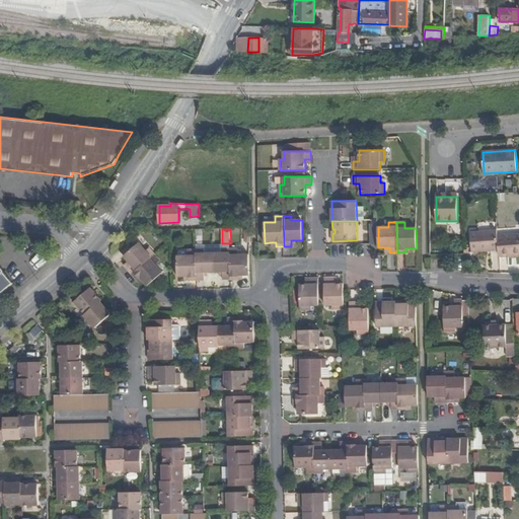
[(497,230),(470,232),(472,252),(499,250),(498,236),(497,230)]
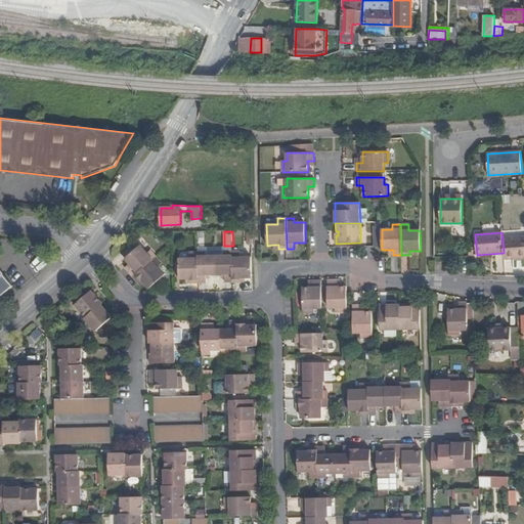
[(523,236),(503,238),(504,253),(504,259),(523,257),(523,236)]
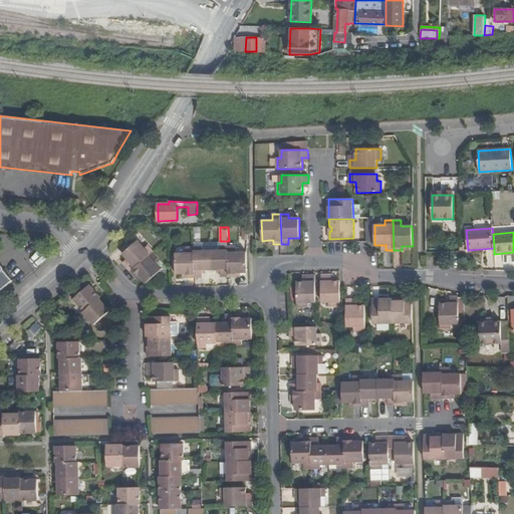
[(145,249),(138,241),(122,254),(127,259),(130,262),(125,266),(131,271),(154,252),(149,246),(145,249)]
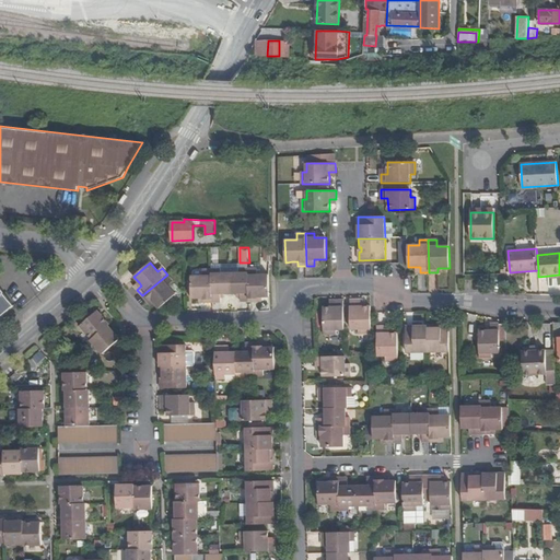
[(202,276),(191,277),(191,299),(199,299),(203,298),(203,302),(212,302),(211,269),(202,270),(202,276)]
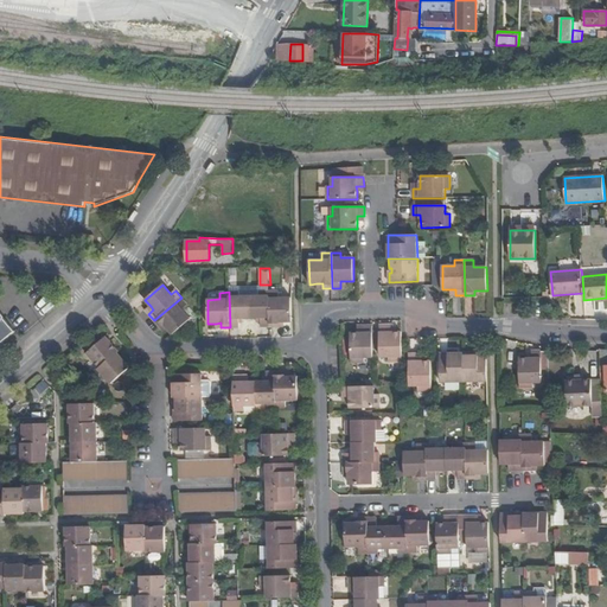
[(240,292),(229,292),(230,327),(240,327),(240,323),(238,318),(243,318),(250,318),(249,296),(240,296),(240,292)]
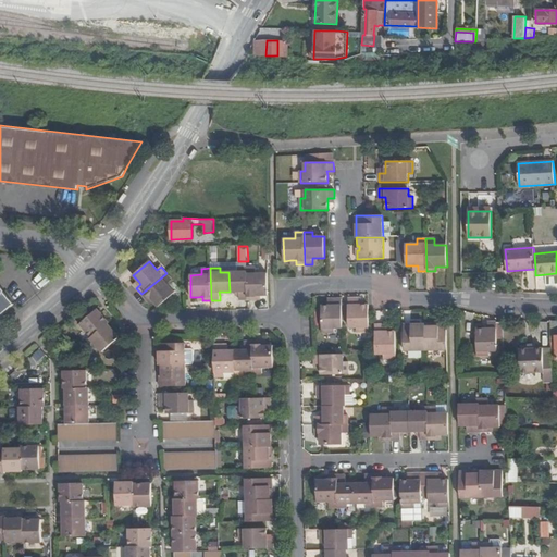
[(238,272),(229,272),(230,292),(235,292),(239,292),(239,296),(239,300),(247,299),(247,268),(237,268),(238,272)]
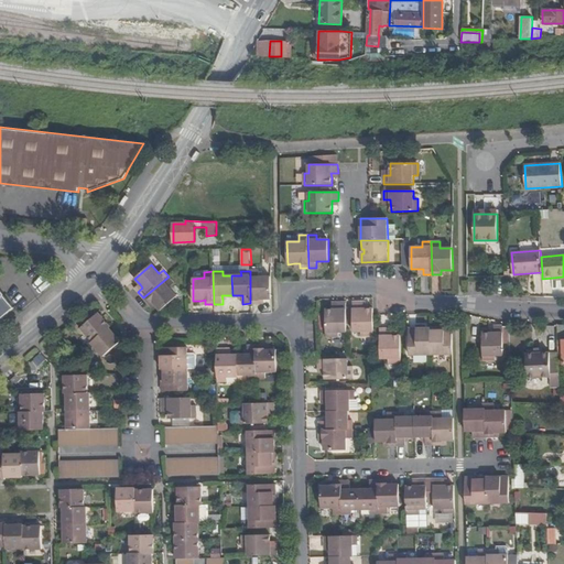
[(259,271),(250,271),(250,303),(259,303),(259,299),(264,299),(271,299),(271,277),(259,277),(259,271)]
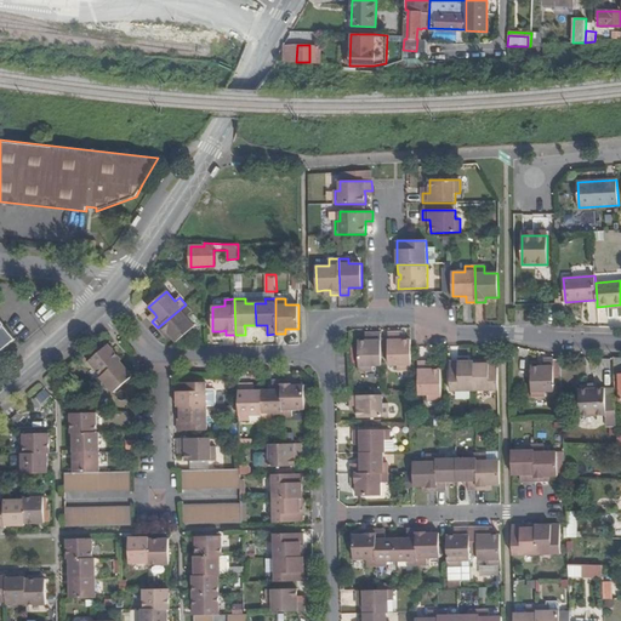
[(192,312),(186,305),(158,328),(165,335),(169,332),(171,336),(177,342),(195,326),(187,317),(192,312)]
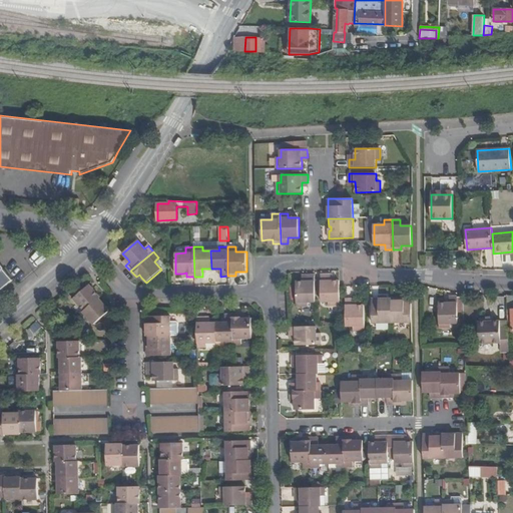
[(0,291),(13,281),(0,265),(0,291)]
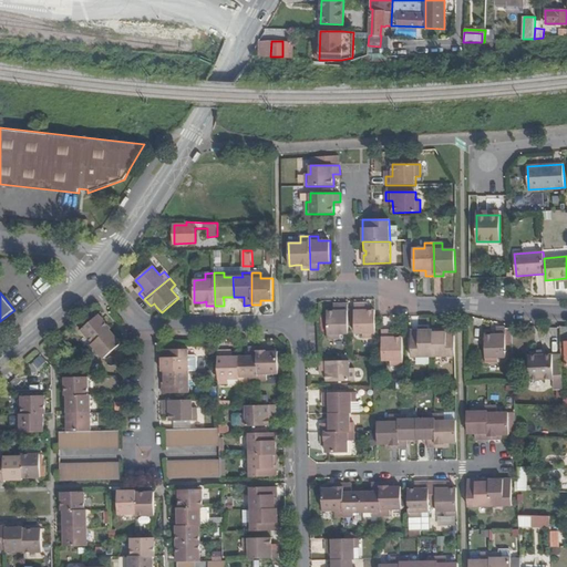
[(334,311),(327,311),(328,339),(340,339),(340,333),(349,333),(348,303),(339,305),(339,311),(334,311)]
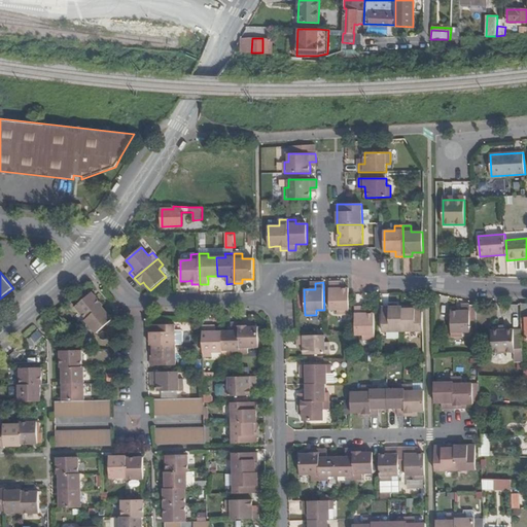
[(338,282),(329,282),(329,310),(338,310),(338,314),(349,314),(349,294),(349,288),(343,288),(338,288),(338,282)]
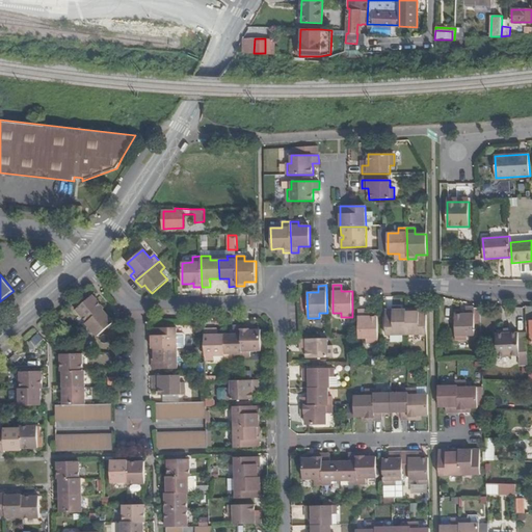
[(92,295),(76,310),(87,322),(103,309),(104,308),(92,295)]
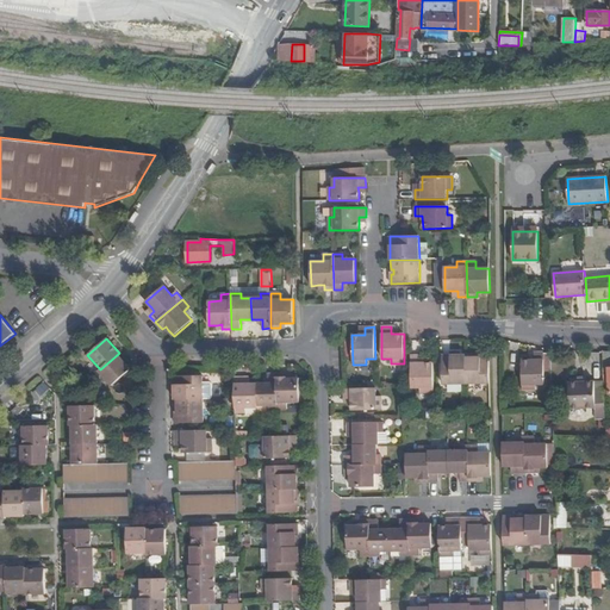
[(529,360),(522,360),(522,390),(536,390),(536,385),(545,385),(545,362),(551,362),(549,354),(543,354),(543,353),(534,353),(534,360),(529,360)]
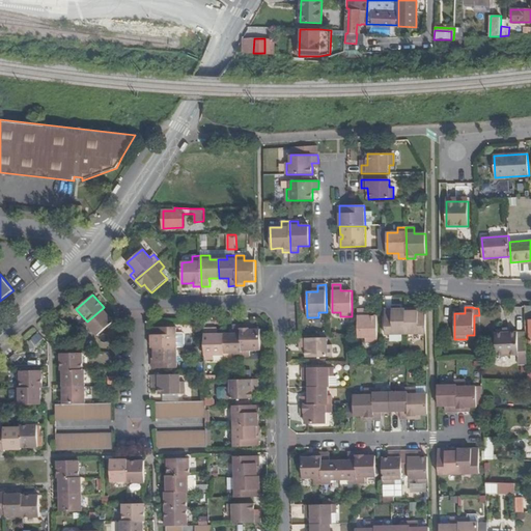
[(87,322),(86,323),(98,336),(114,322),(103,308),(87,322)]
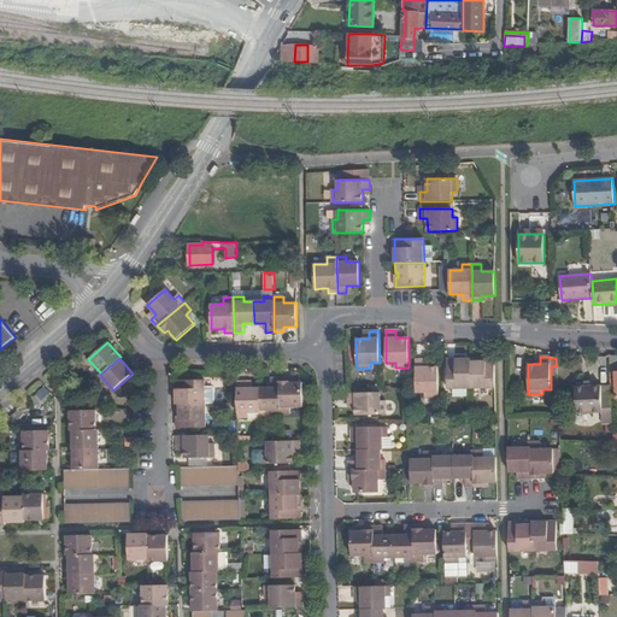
[(480,359),(471,359),(471,388),(495,387),(494,358),(486,358),(486,362),(480,362),(480,359)]
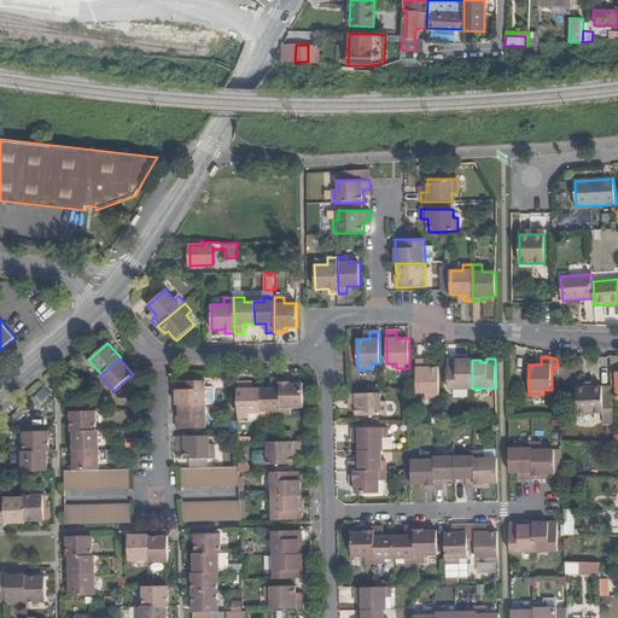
[(472,360),(448,360),(448,389),(472,389),(472,360)]
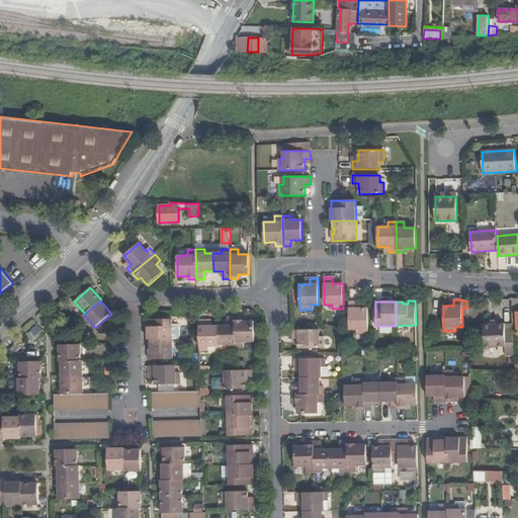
[(357,303),(349,303),(349,329),(357,329),(357,333),(368,333),(368,308),(361,309),(357,309),(357,303)]
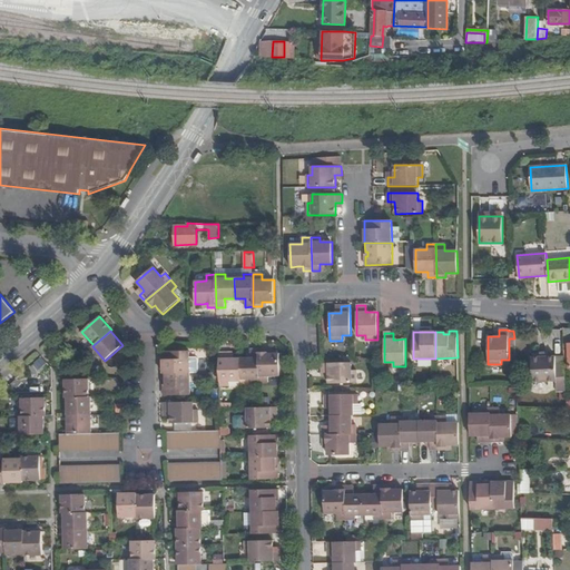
[(247,359),(241,359),(241,379),(251,379),(251,383),(259,382),(258,350),(251,350),(251,354),(251,359),(247,359)]
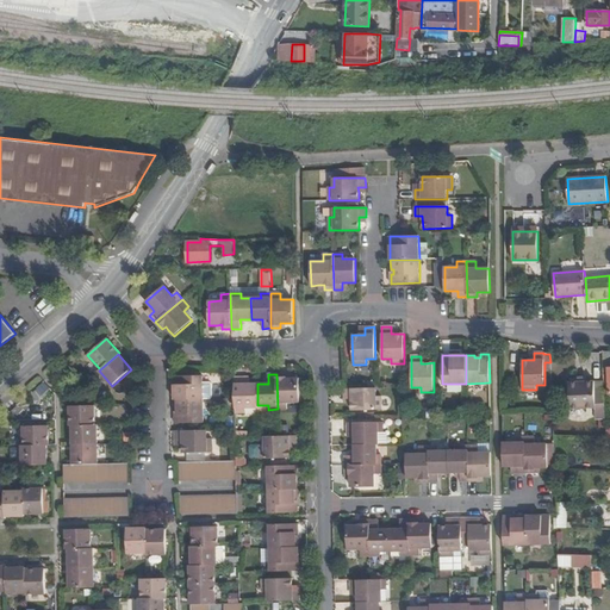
[(286,374),(277,374),(278,409),(287,409),(287,402),(300,402),(299,378),(292,378),(286,379),(286,374)]
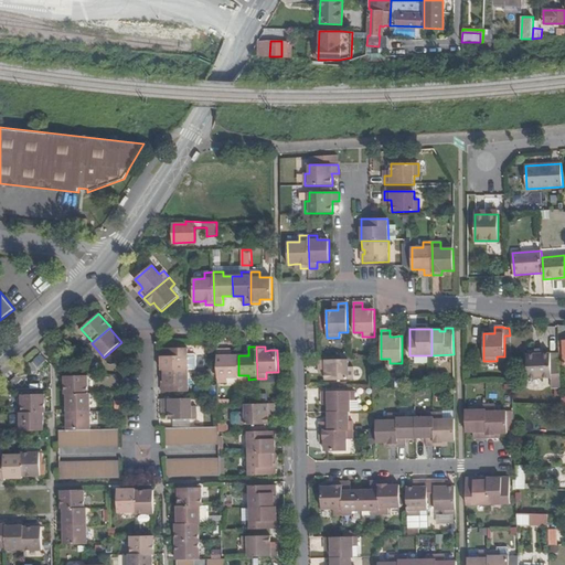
[(188,348),(161,348),(161,370),(188,370),(188,348)]
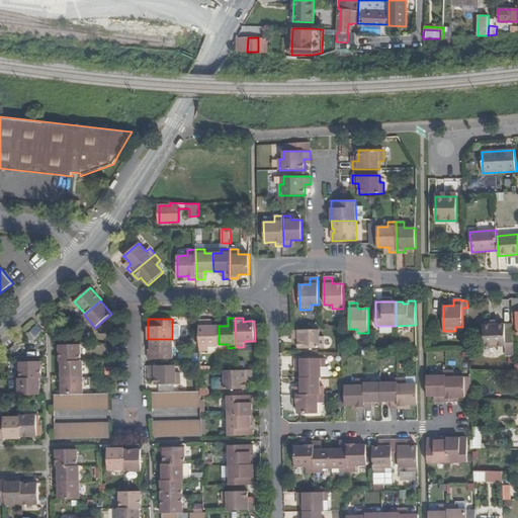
[(491,321),(484,321),(484,325),(485,347),(505,346),(506,356),(515,355),(514,335),(514,329),(505,330),(505,324),(497,324),(497,320),(491,321)]
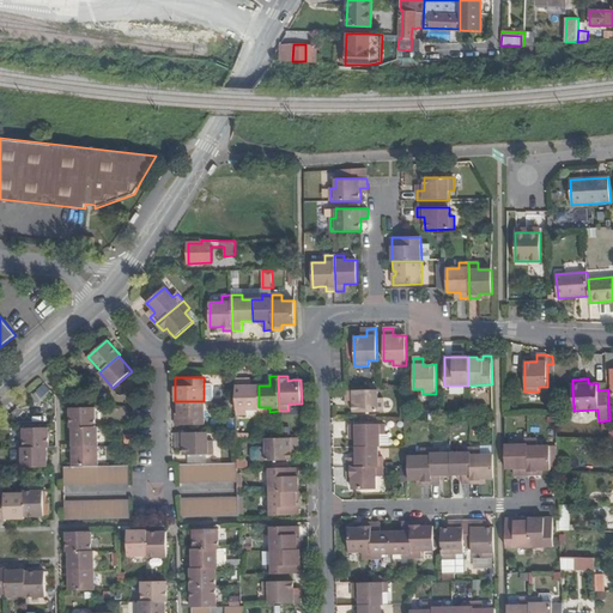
[(246,380),(236,380),(236,400),(236,416),(247,414),(247,410),(259,410),(259,407),(259,386),(250,386),(246,386),(246,380)]
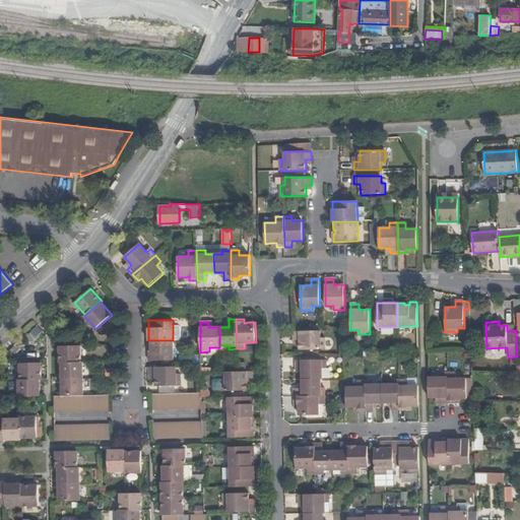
[(320,330),(294,331),(294,339),(300,339),(300,343),(300,350),(325,349),(325,338),(321,338),(320,330)]
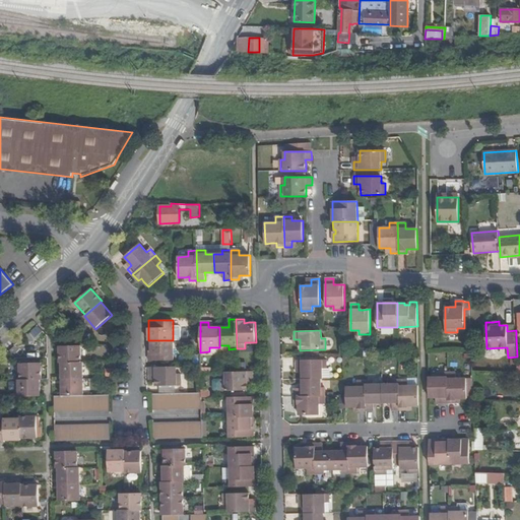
[(173,340),(148,340),(149,348),(151,348),(151,353),(149,353),(149,361),(174,361),(173,340)]
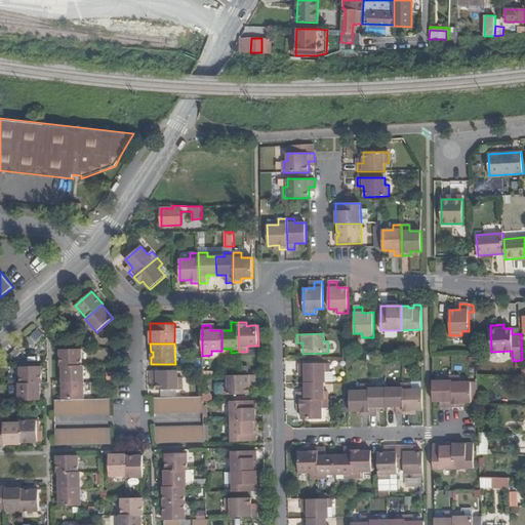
[(81,349),(59,350),(61,366),(62,366),(82,366),(81,349)]
